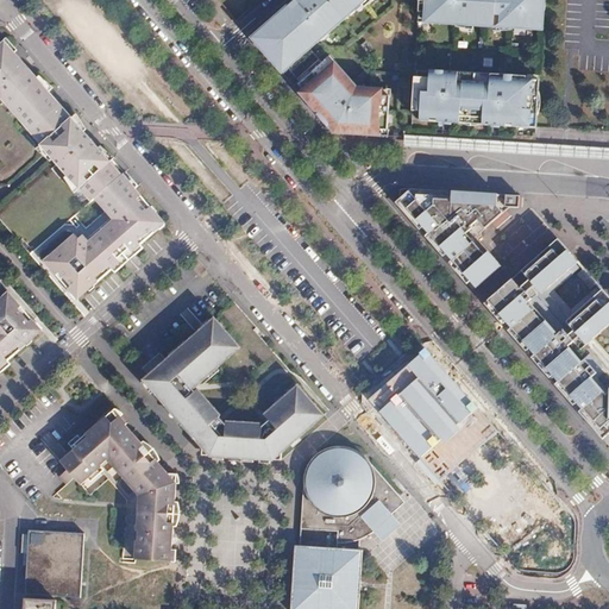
[(292,0),(251,36),(281,70),(319,37),(316,35),(324,29),(326,31),(355,6),(351,4),(355,0),(358,0),(363,5),(368,0),(292,0)]
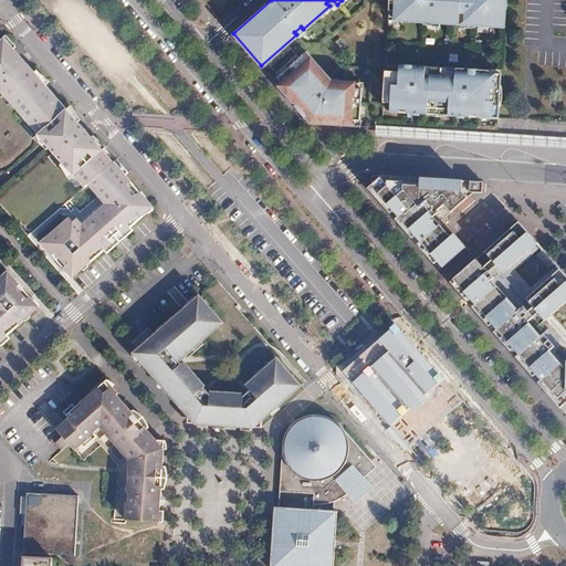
[(506,0),(390,0),(389,19),(505,27),(506,0)]
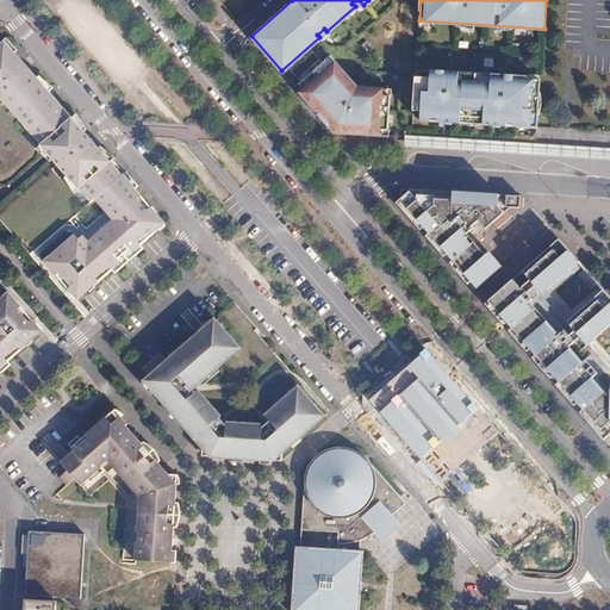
[(54,150),(94,198),(98,194),(125,172),(86,125),(8,37),(0,44),(0,98),(5,94),(54,150)]
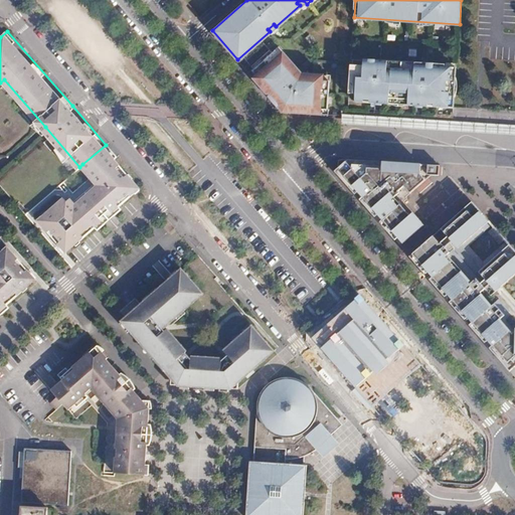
[(248,71),(283,111),(320,116),(321,111),(327,112),(331,83),(325,82),(326,77),(304,75),(286,54),(282,57),(275,49),(248,71)]
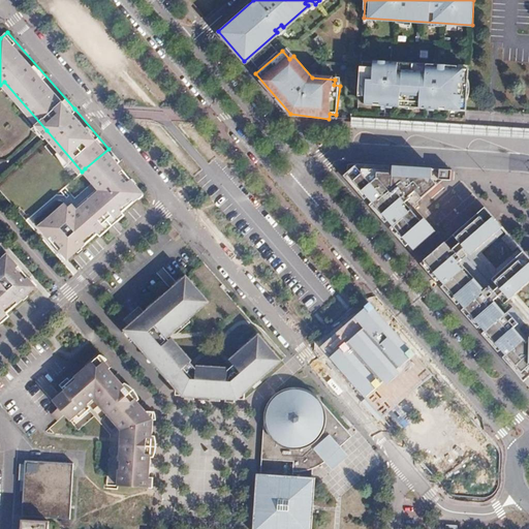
[(374,66),(361,65),(359,94),(366,95),(365,102),(400,105),(400,100),(419,101),(419,106),(466,110),(469,68),(458,67),(458,65),(427,63),(427,65),(422,65),(422,69),(404,68),(404,64),(399,64),(399,61),(374,60),(374,66)]
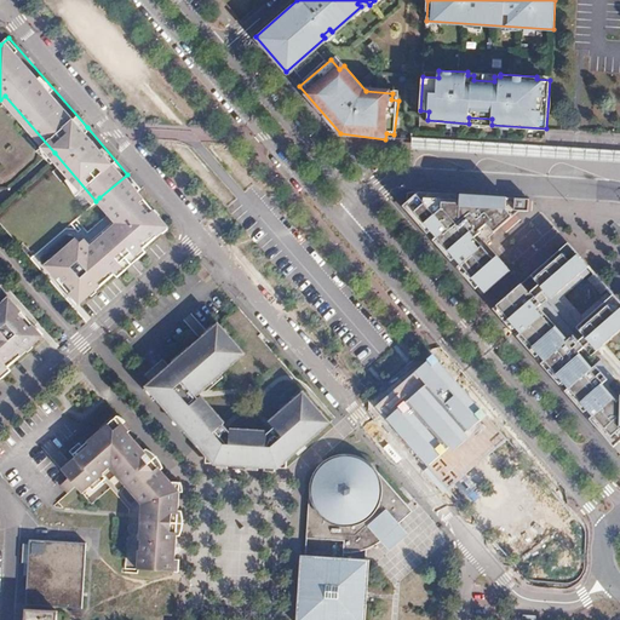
[(122,260),(132,252),(142,244),(168,220),(128,173),(127,174),(99,197),(112,213),(115,210),(122,218),(119,220),(93,242),(89,246),(82,240),(76,245),(73,241),(52,258),(57,262),(55,264),(62,273),(59,275),(78,298),(113,268),(122,260)]
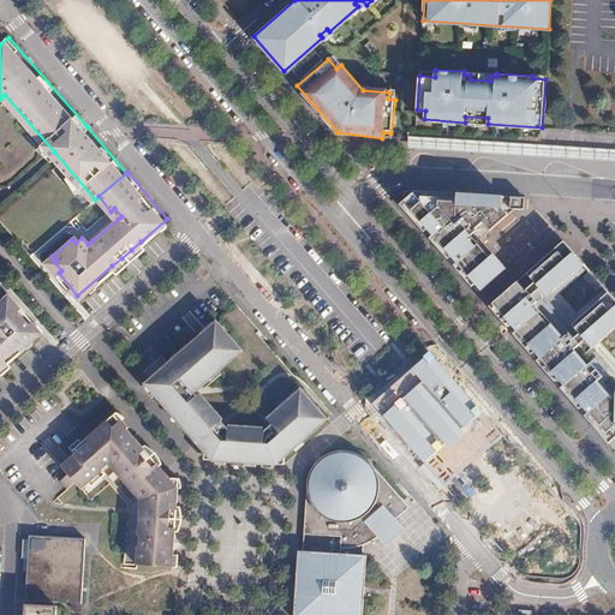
[(400,204),(471,285),(500,261),(476,233),(479,230),(477,226),(482,222),(483,222),(502,207),(501,206),(512,208),(524,209),(525,197),(404,190),(404,197),(405,198),(400,204)]
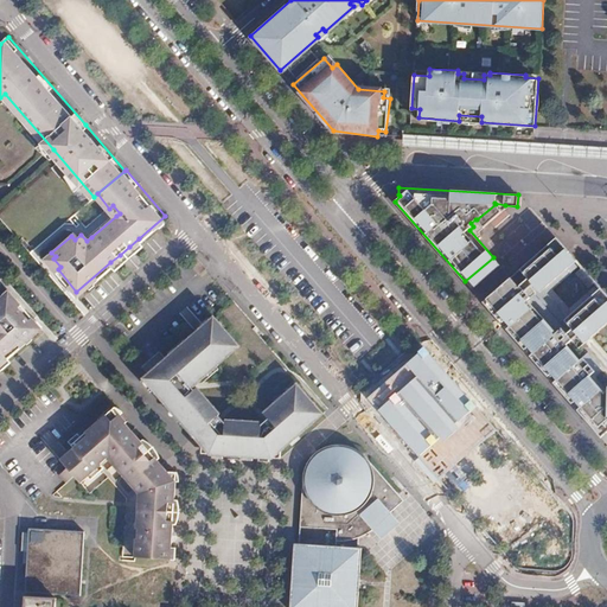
[(113,205),(109,209),(116,216),(120,213),(113,205)]
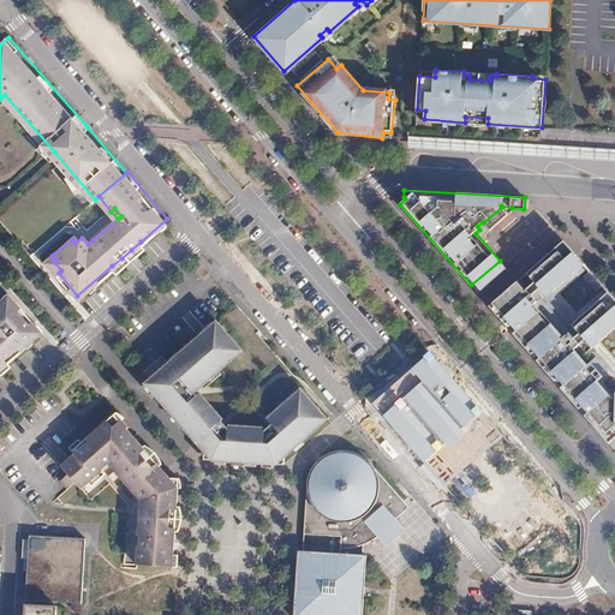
[(78,233),(72,239),(76,243),(82,238),(78,233)]
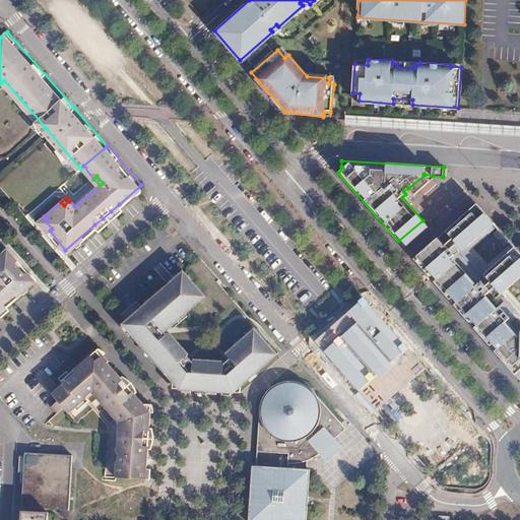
[(73,197),(69,201),(74,206),(78,203),(73,197)]
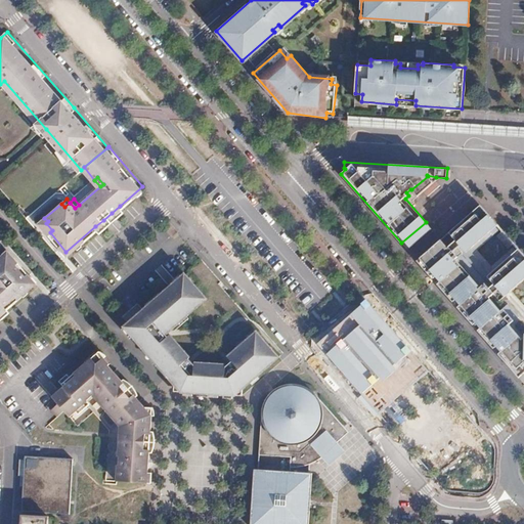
[(135,218),(142,209),(133,201),(126,210),(135,218)]
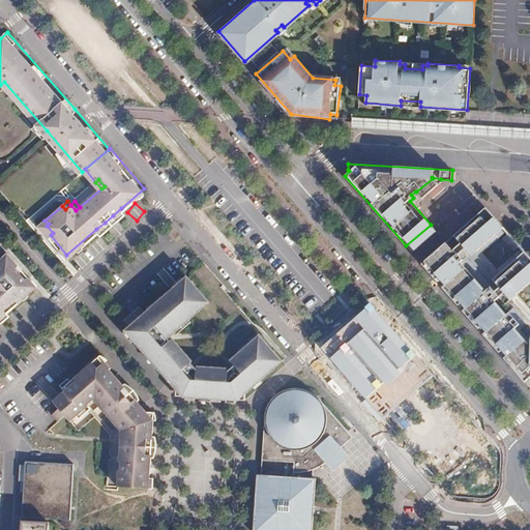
[(529,386),(529,385),(529,316),(512,296),(529,280),(529,258),(524,251),(496,276),(473,252),(502,227),(486,207),(432,254),(442,266),(432,275),(529,386)]
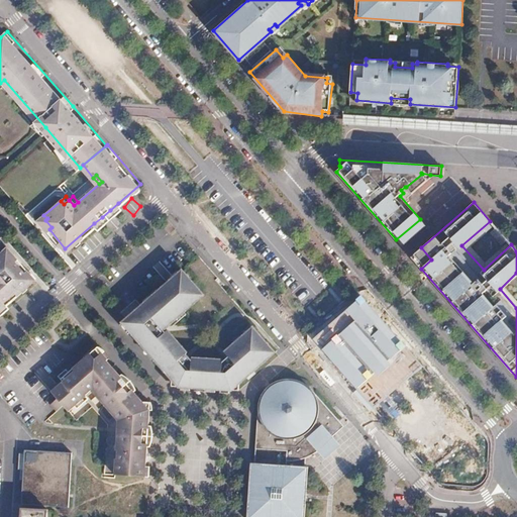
[(121,206),(118,203),(110,210),(113,213),(121,206)]
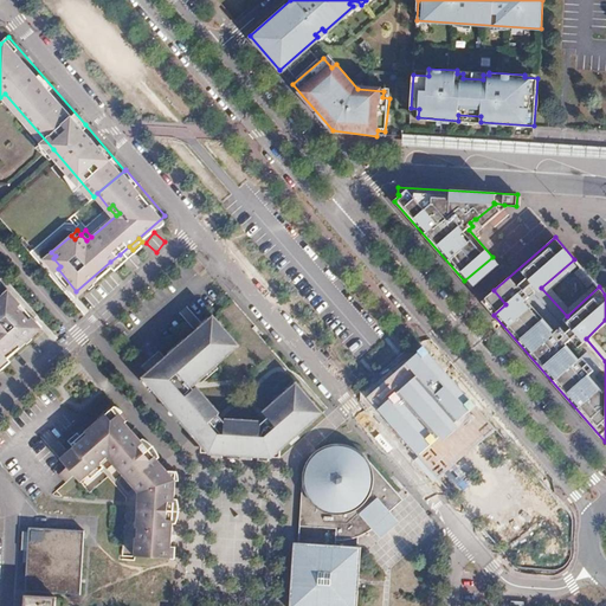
[(45,255),(58,269),(60,266),(53,258),(56,256),(51,252),(50,250),(45,255)]
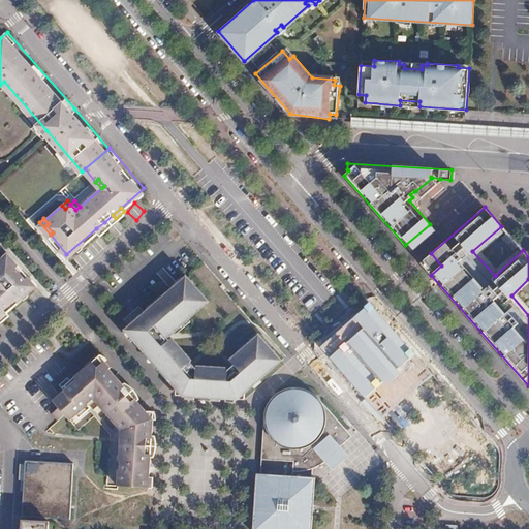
[(104,222),(96,228),(99,232),(106,225),(104,222)]
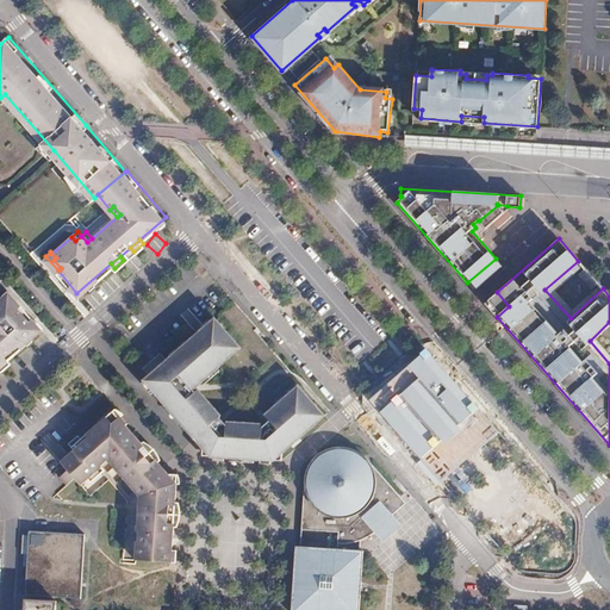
[(583,266),(578,261),(545,290),(571,318),(603,288),(599,284),(571,309),(554,290),(583,266)]
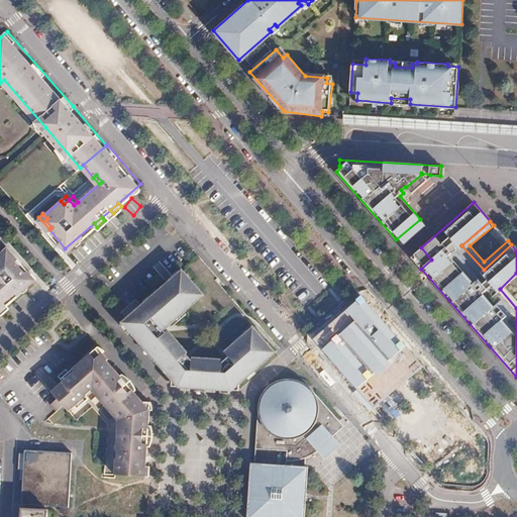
[(506,239),(495,227),(491,231),(501,243),(506,239)]
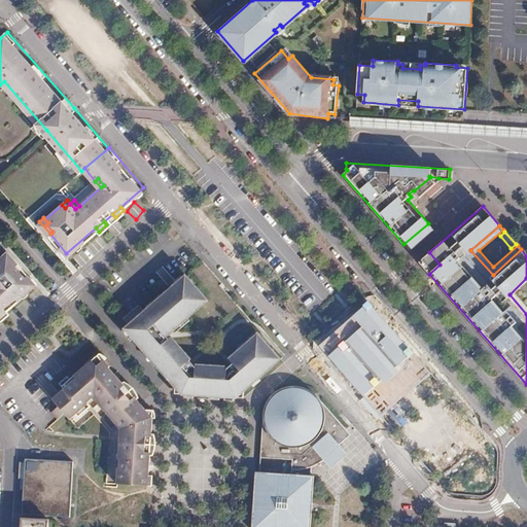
[(440,265),(429,252),(418,261),(429,274),(440,265)]
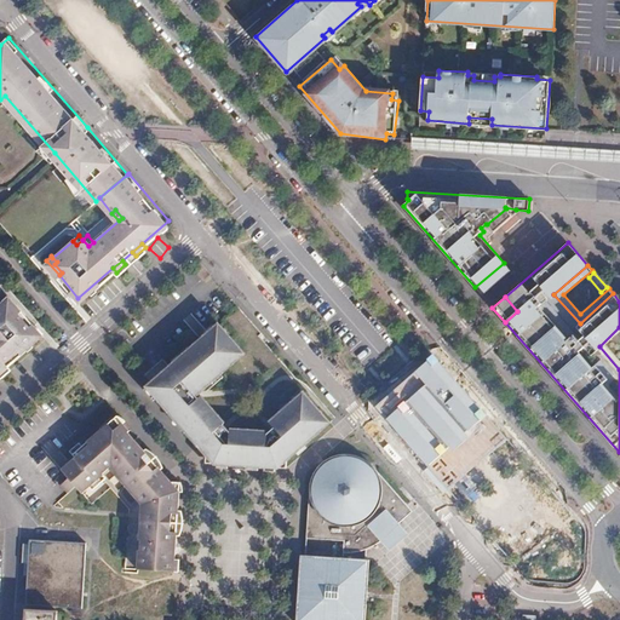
[(0,380),(10,373),(6,369),(40,339),(4,300),(0,304),(0,380)]
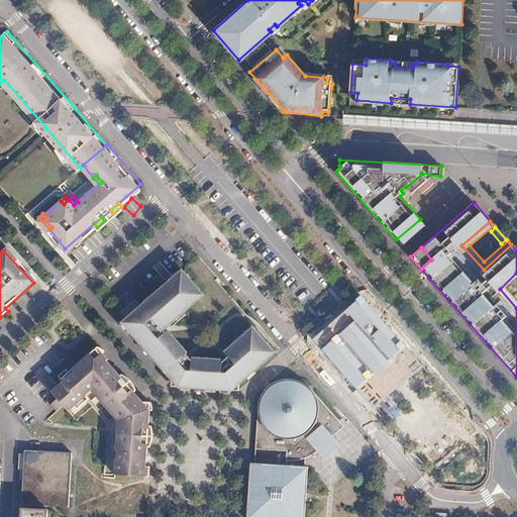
[(174,279),(181,273),(179,270),(171,276),(174,279)]
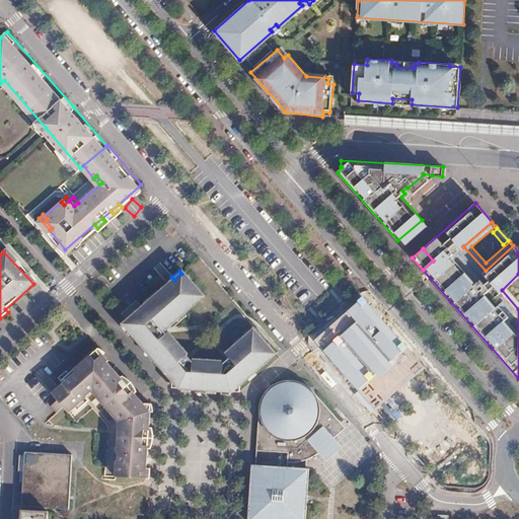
[(257,331),(250,337),(246,341),(238,348),(228,355),(232,360),(227,364),(194,362),(190,358),(191,356),(173,336),(170,338),(167,334),(170,331),(174,327),(189,315),(209,299),(196,284),(193,287),(181,274),(174,280),(161,291),(147,303),(124,322),(174,381),(180,389),(193,389),(197,389),(218,390),(223,391),(232,392),(234,391),(241,384),(249,378),(256,372),(277,355),(257,331)]
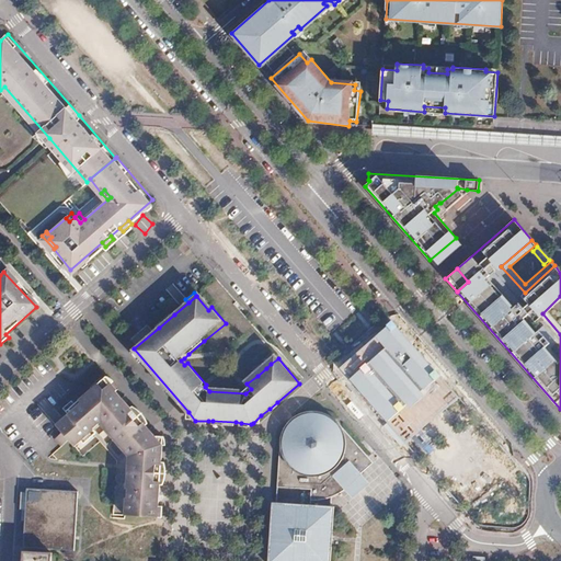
[(159,328),(174,315),(171,311),(157,323),(159,328)]
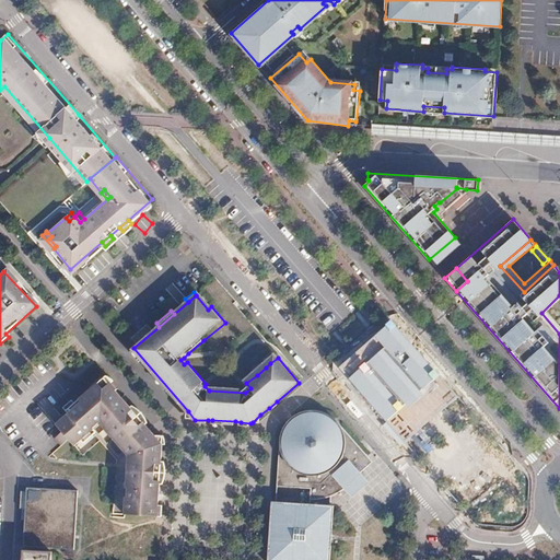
[(338,366),(386,421),(440,375),(393,319),(338,366)]
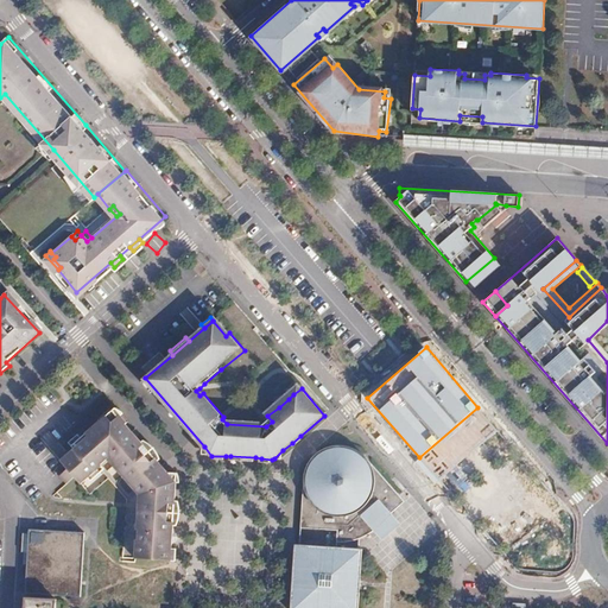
[(160,352),(141,367),(149,375),(166,359),(160,352)]
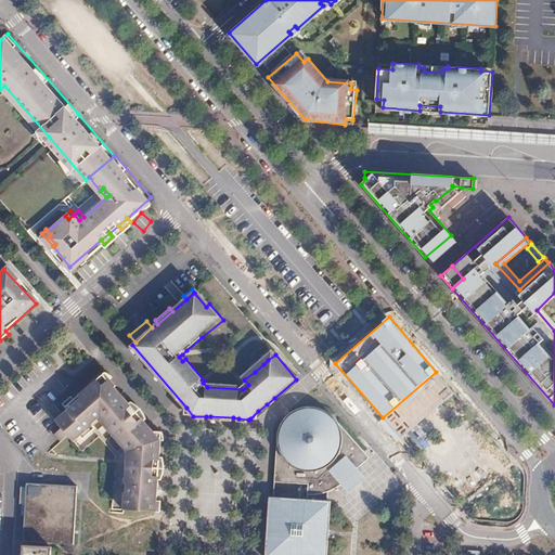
[(202,337),(186,350),(189,352),(204,339),(202,337)]
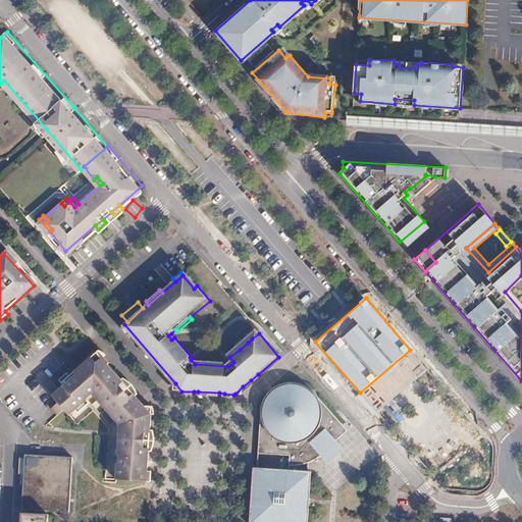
[(256,330),(250,336),(252,338),(259,333),(256,330)]
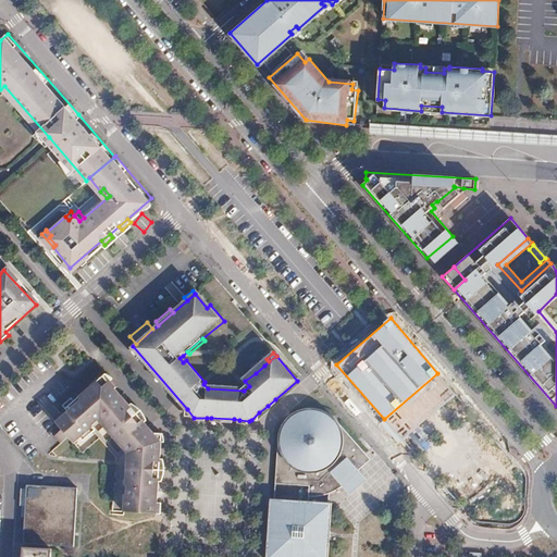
[(256,373),(264,366),(261,363),(254,370),(256,373)]
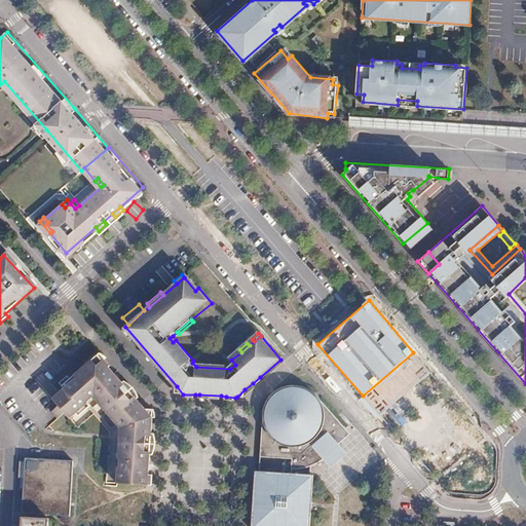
[(114,424),(106,476),(109,479),(145,481),(149,413),(107,362),(108,361),(102,353),(100,354),(96,349),(47,390),(52,397),(45,403),(54,413),(62,406),(68,413),(89,395),(99,406),(114,424)]
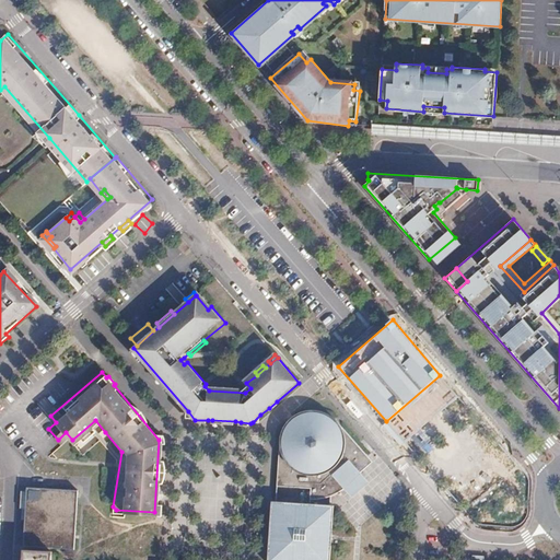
[(280,405),(277,401),(269,408),(271,412),(280,405)]
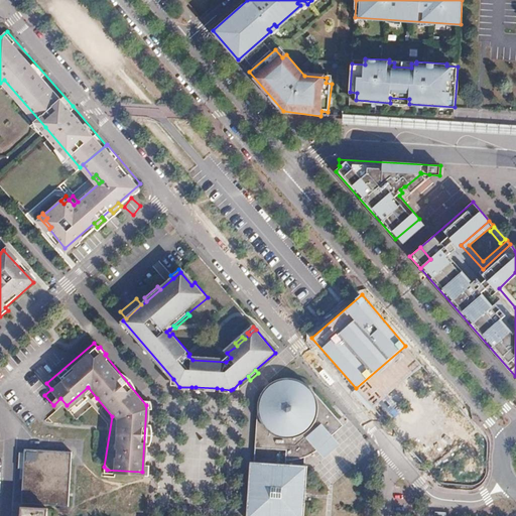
[(321,459),(336,447),(331,440),(334,437),(313,411),(313,407),(314,402),(312,397),(311,391),(308,387),(304,383),(301,380),(295,377),(291,376),(284,375),(279,376),(274,377),(270,379),(265,382),(261,386),(258,390),(256,396),(254,404),(253,462),(249,463),(246,515),(303,515),(305,486),(307,465),(301,465),(301,463),(305,458),(316,452),(321,459)]
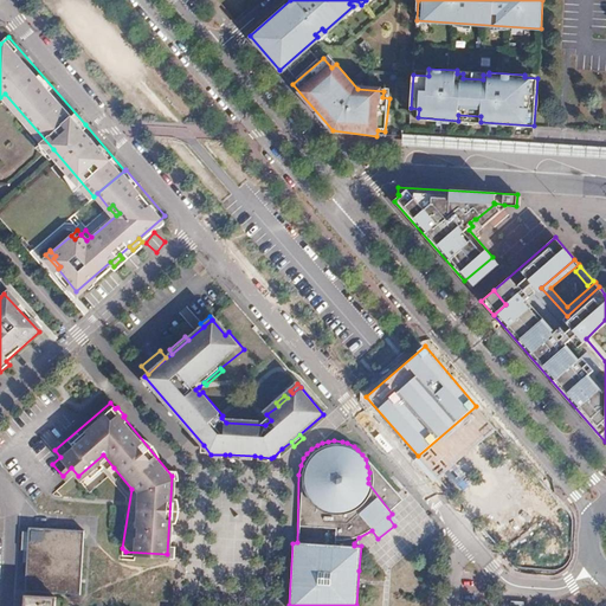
[(398,522),(392,514),(388,517),(394,526),(398,522)]
